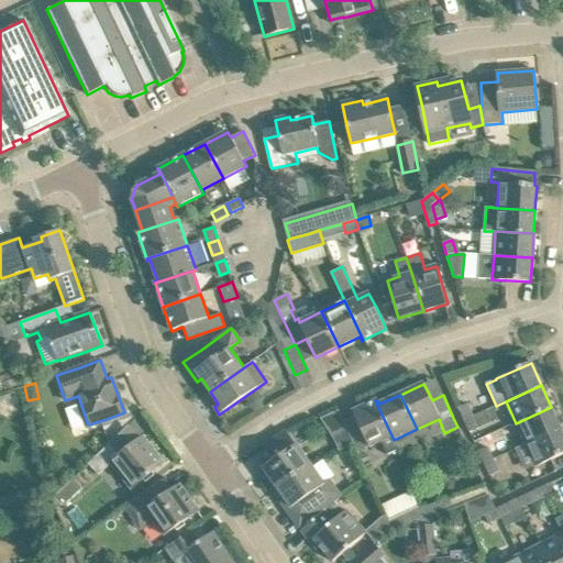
[(375,400),(353,411),(370,448),(382,442),(387,454),(398,450),(394,440),(375,400)]
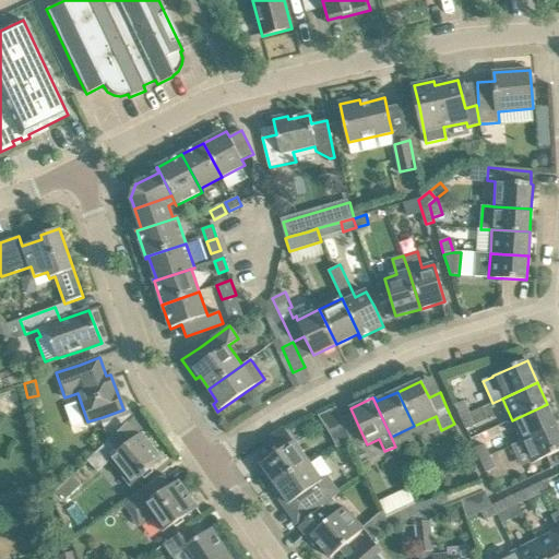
[(454,405),(461,417),(470,413),(463,401),(454,405)]
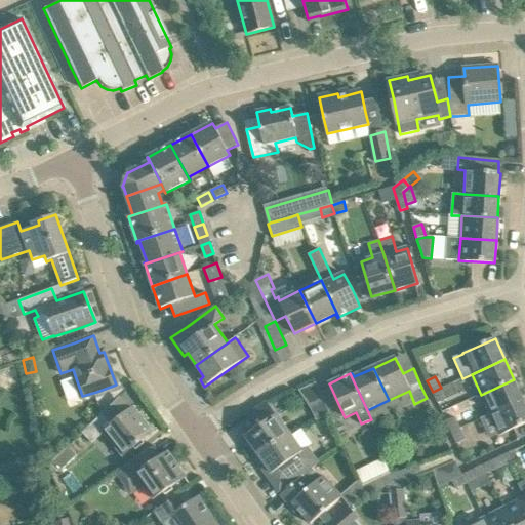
[(481,395),(490,414),(523,400),(514,379),(481,395)]
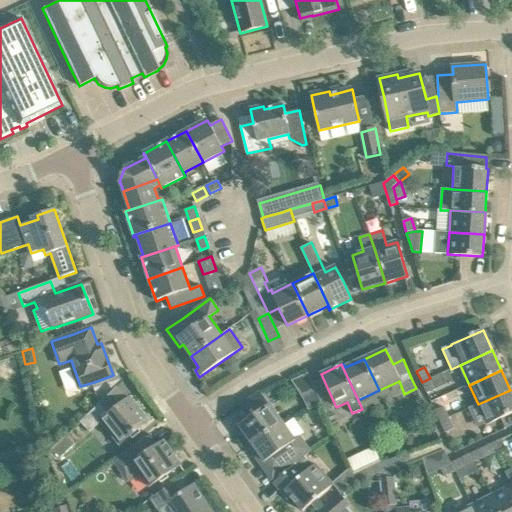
[(430,378),(422,382),(427,393),(435,390),(430,378)]
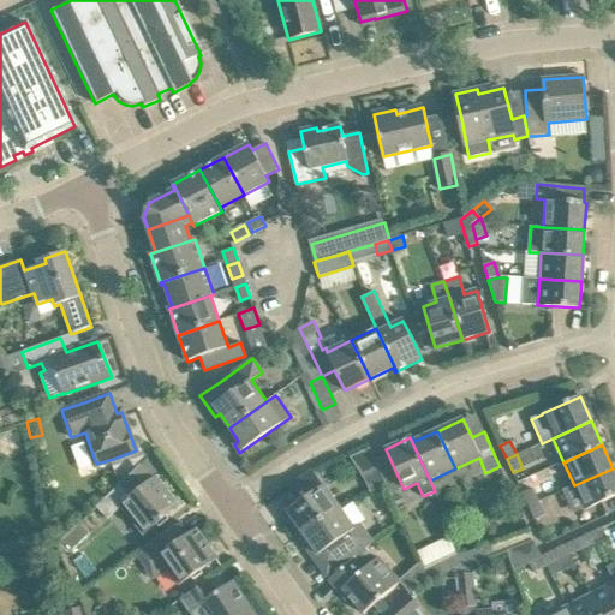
[(614,473),(613,469),(574,485),(585,511),(614,496),(614,473)]
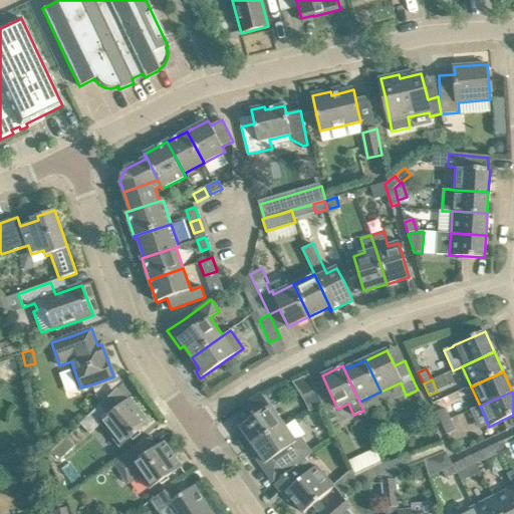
[(245,435),(253,446),(283,424),(271,406),(270,407),(261,394),(241,409),(249,421),(236,430),(241,437),(245,435)]
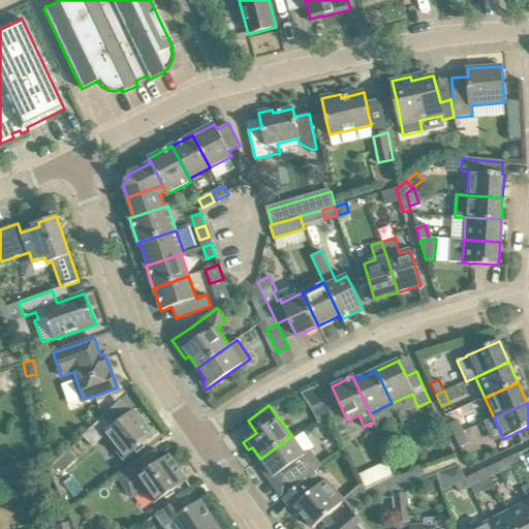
[(327,405),(312,412),(317,424),(333,417),(327,405)]
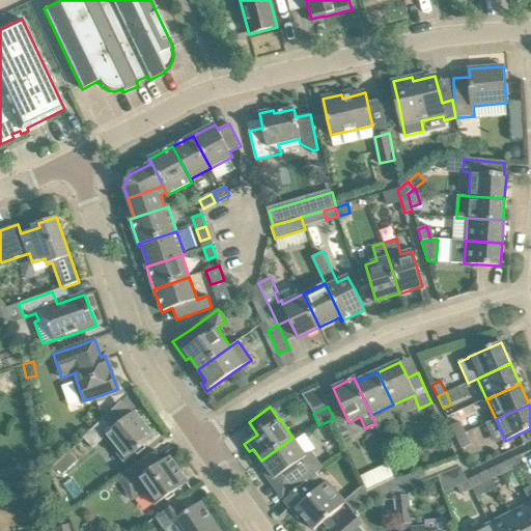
[(83,438),(93,448),(105,438),(123,462),(155,437),(135,412),(114,428),(104,418),(88,432),(83,438)]
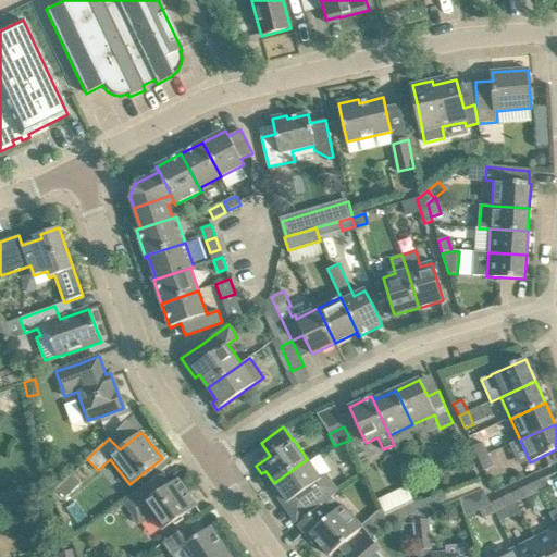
[(472,446),(479,458),(487,455),(482,442),(472,446)]
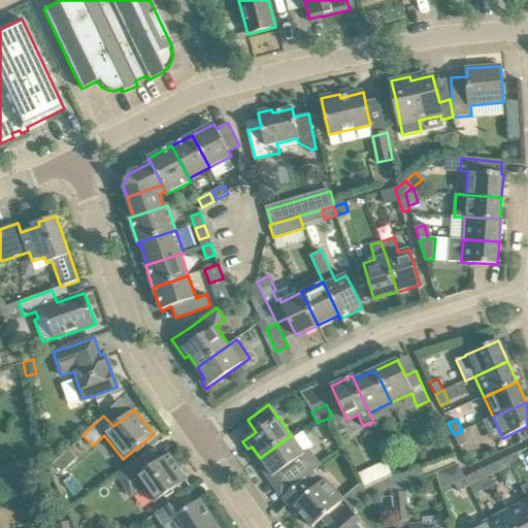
[(462,431),(454,434),(459,447),(467,442),(462,431)]
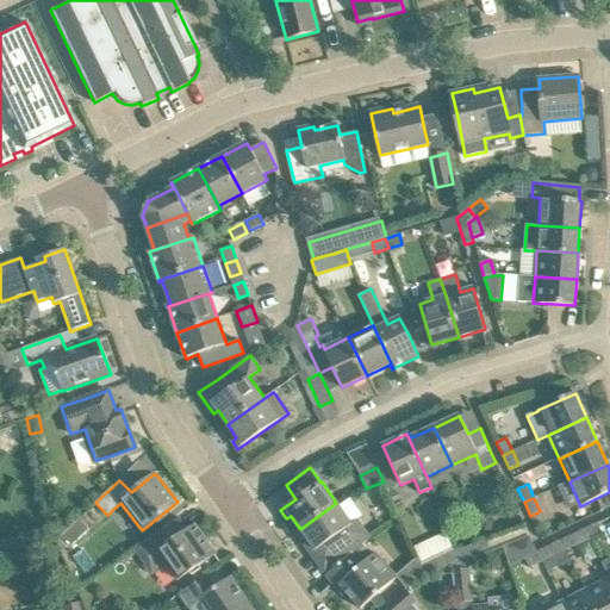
[(322,547),(336,567),(355,551),(362,545),(371,537),(358,520),(350,523),(336,503),(300,529),(310,542),(305,546),(311,554),(322,547)]
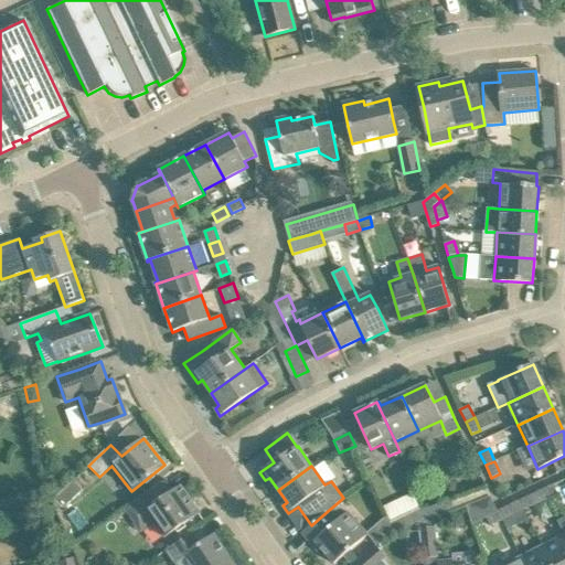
[(73,480),(54,499),(63,509),(83,490),(73,480)]
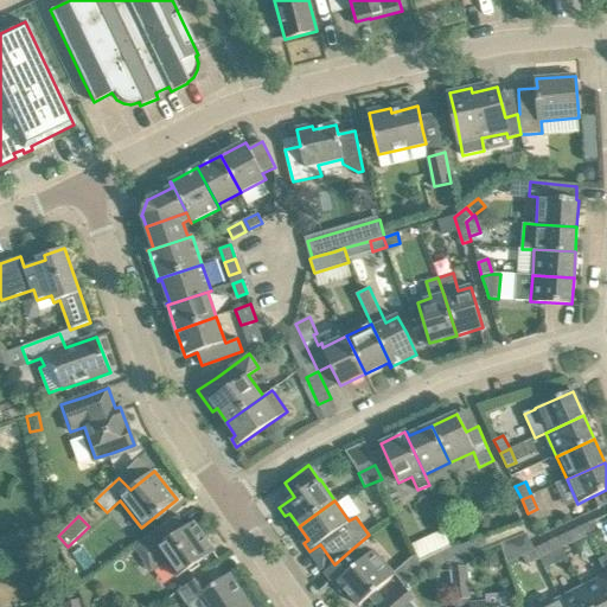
[(594,521),(581,526),(586,536),(599,530),(594,521)]
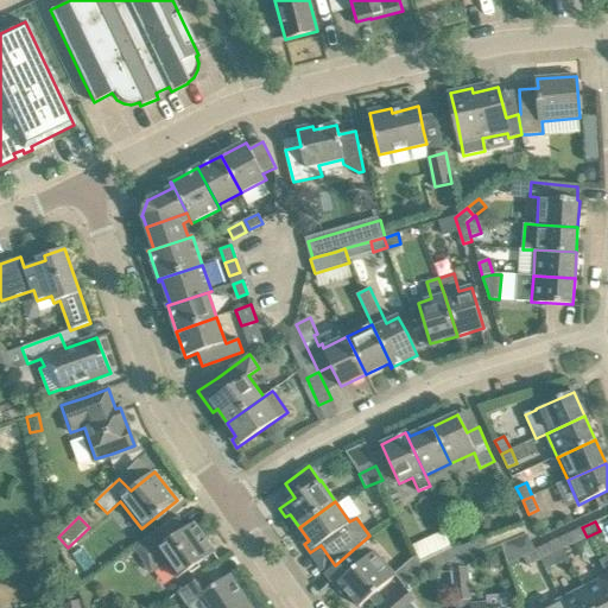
[(489,536),(493,546),(527,533),(523,523),(489,536)]
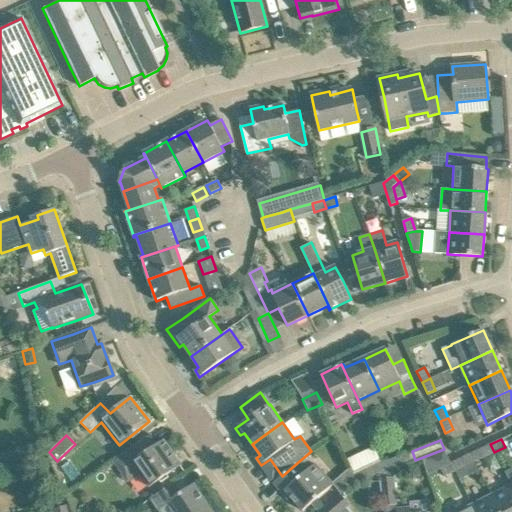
[(134,446),(112,461),(124,478),(136,469),(149,487),(165,476),(181,465),(164,441),(142,457),(134,446)]
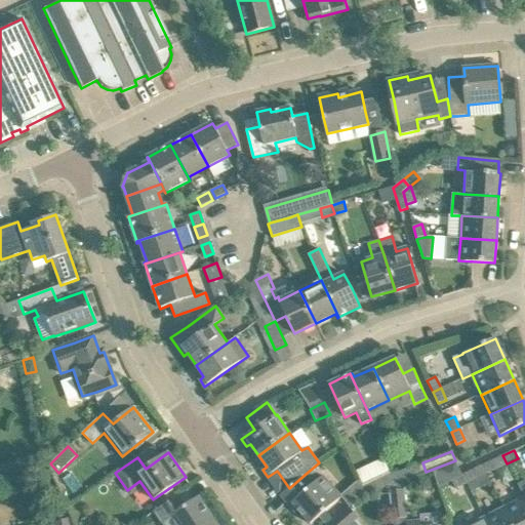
[(502,455),(483,465),(487,473),(507,463),(502,455)]
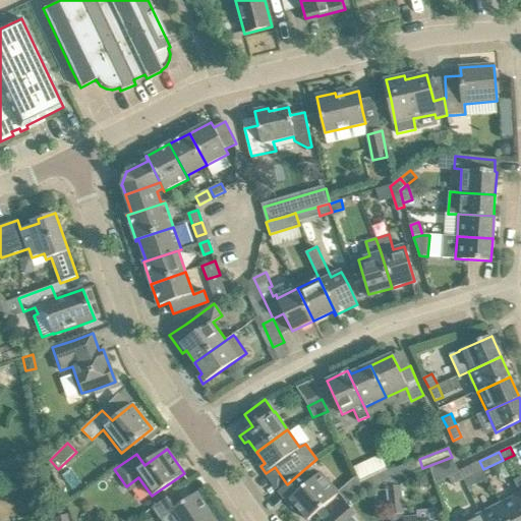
[(403,465),(388,471),(390,479),(407,473),(418,469),(415,461),(403,465)]
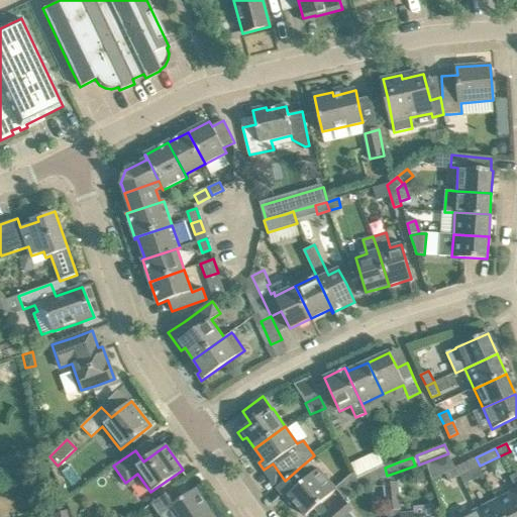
[(301,467),(285,481),(278,486),(277,485),(277,486),(277,487),(276,488),(285,498),(288,496),(306,516),(321,503),(336,490),(318,469),(306,479),(302,474),(311,466),(307,461),(301,467)]
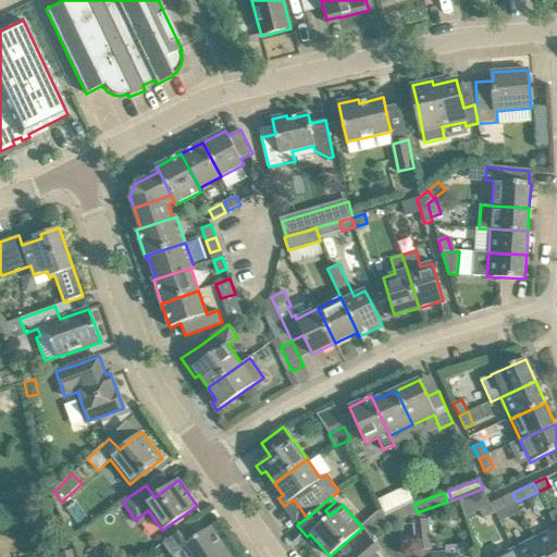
[(503,497),(491,504),(495,512),(507,506),(503,497)]
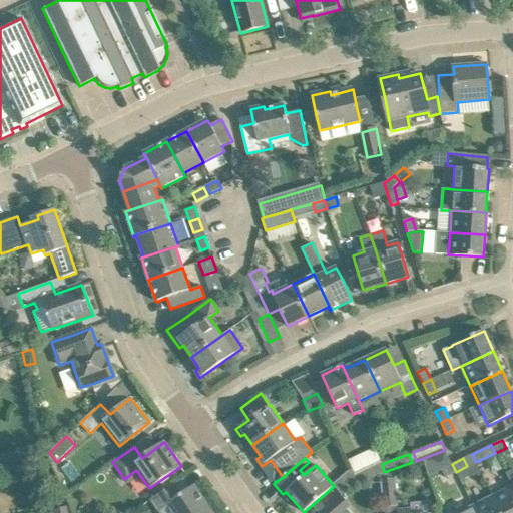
[(384,472),(382,464),(381,463),(366,469),(355,474),(359,482),(370,477),(384,472)]
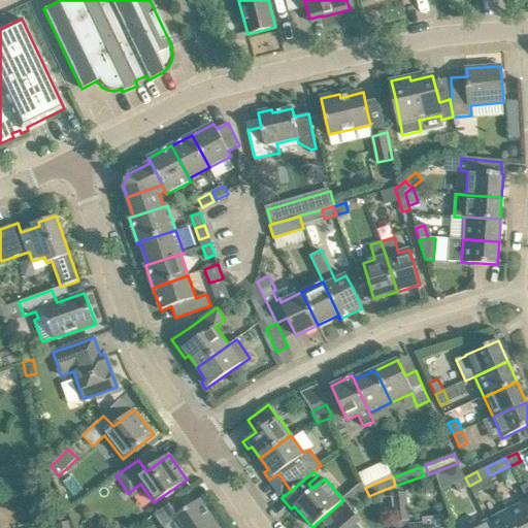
[(469,486),(465,477),(454,483),(458,491),(469,486)]
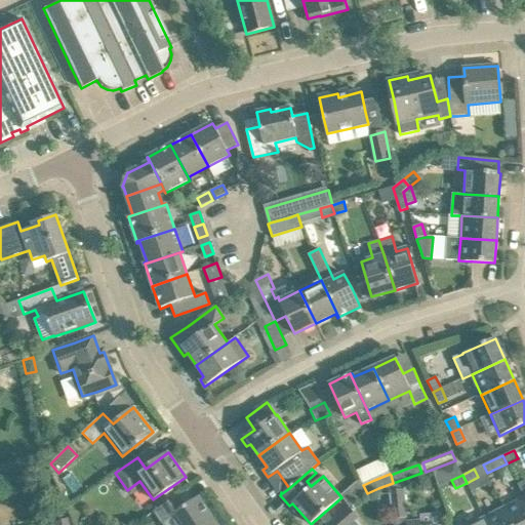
[(398,490),(397,483),(390,485),(390,490),(393,519),(394,519),(394,524),(420,524),(420,520),(407,522),(404,489),(398,490)]
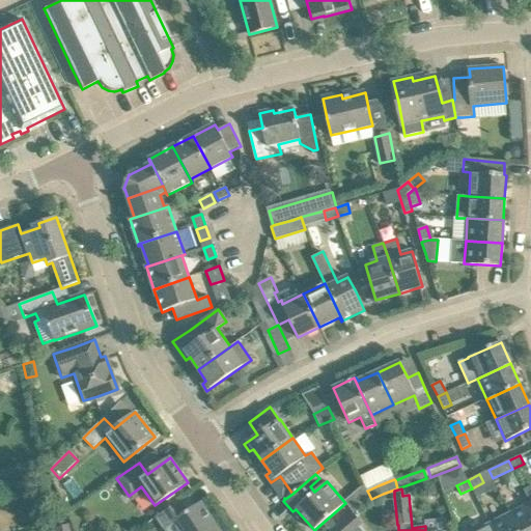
[(162,513),(159,515),(167,528),(169,530),(220,530),(201,502),(187,511),(179,501),(162,513)]
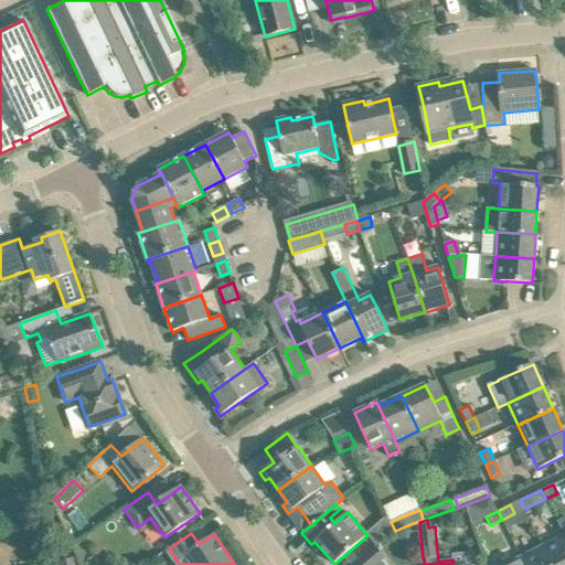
[(564,564),(564,537),(564,535),(542,546),(552,564),(564,564)]
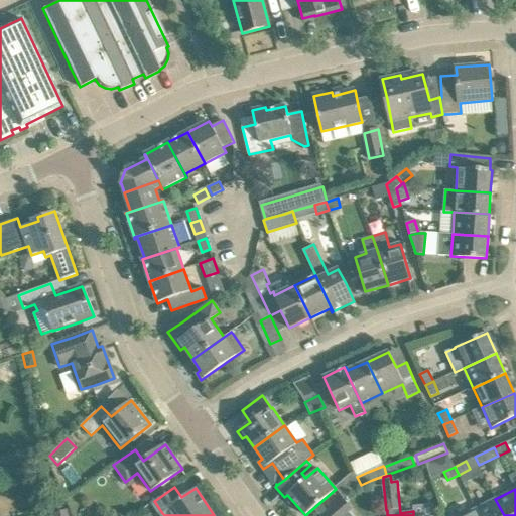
[(356,515),(351,510),(352,510),(343,499),(321,515),(356,515)]
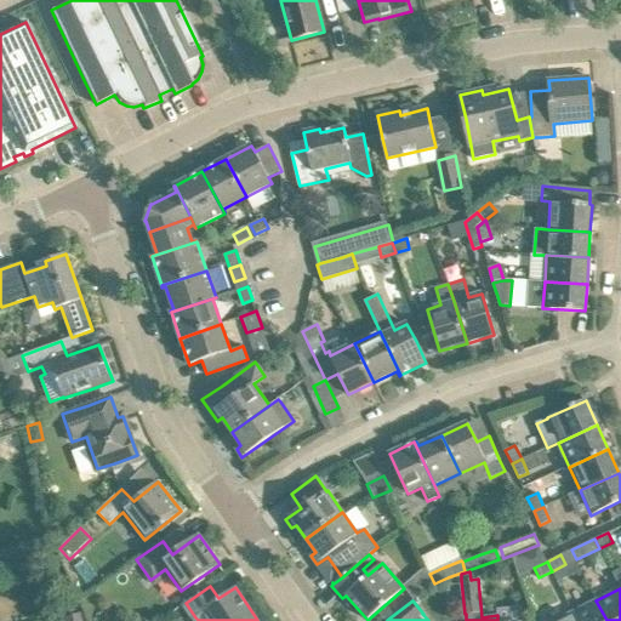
[(607,620),(596,600),(573,613),(576,620),(607,620)]
